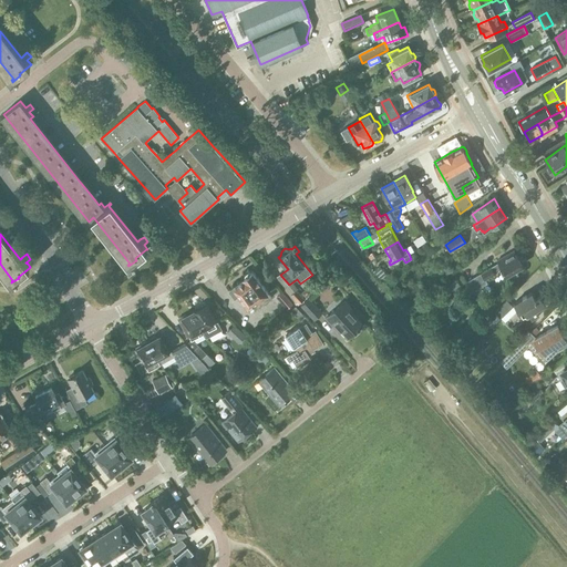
[(494,274),(502,269),(506,276),(509,279),(517,275),(515,270),(523,265),(522,264),(523,263),(519,257),(518,258),(514,250),(497,261),(498,264),(465,284),(471,294),(487,284),(485,280),(495,275),(494,274)]
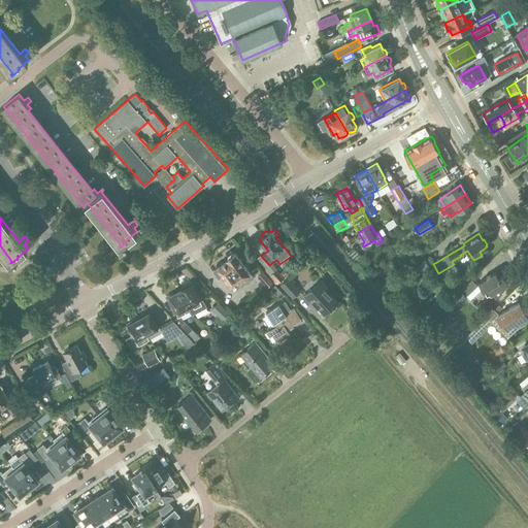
[(218,266),(212,270),(218,277),(224,273),(234,290),(252,277),(235,253),(234,253),(231,252),(227,255),(227,258),(227,259),(217,266),(218,266)]
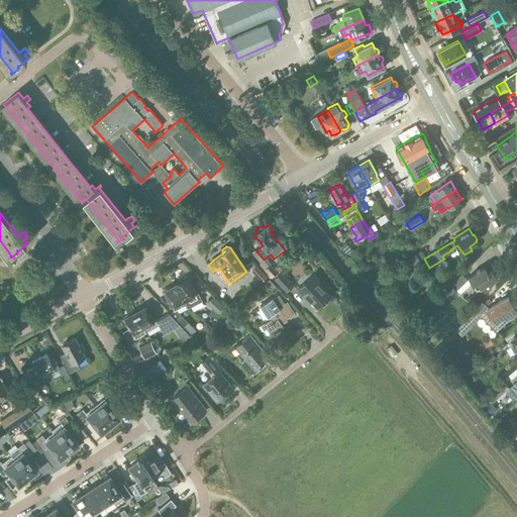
[(408,271),(420,261),(415,254),(403,265),(408,271)]
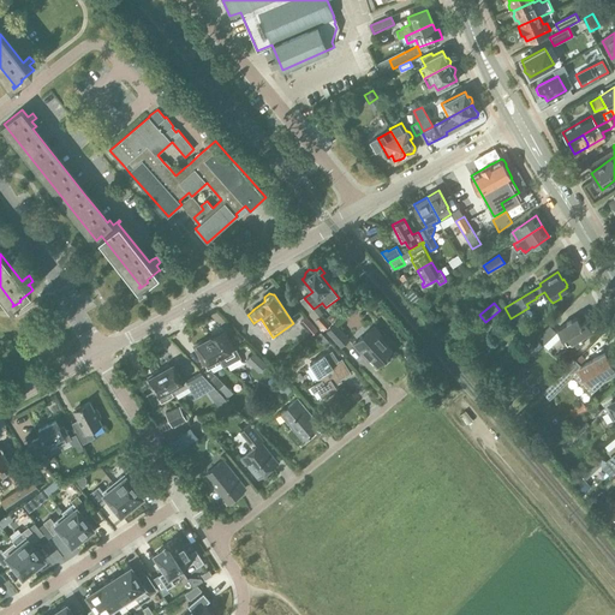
[(334,312),(327,318),(332,323),(339,317),(334,312)]
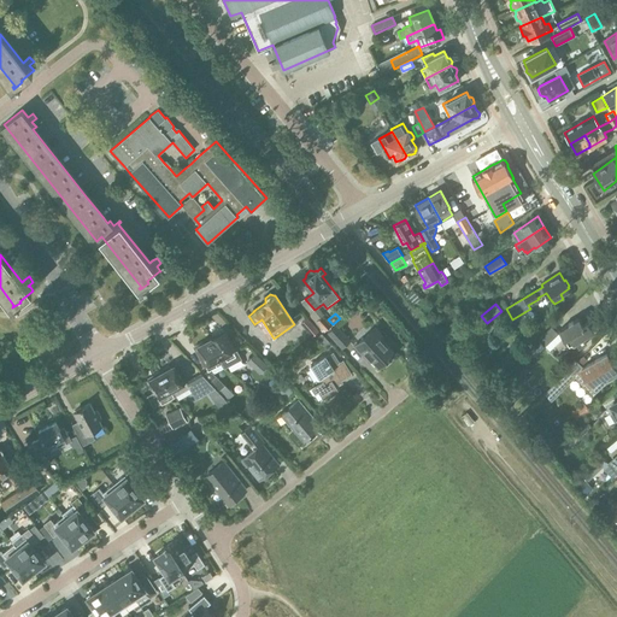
[(323,316),(322,316),(315,324),(323,333),(331,325),(323,316)]
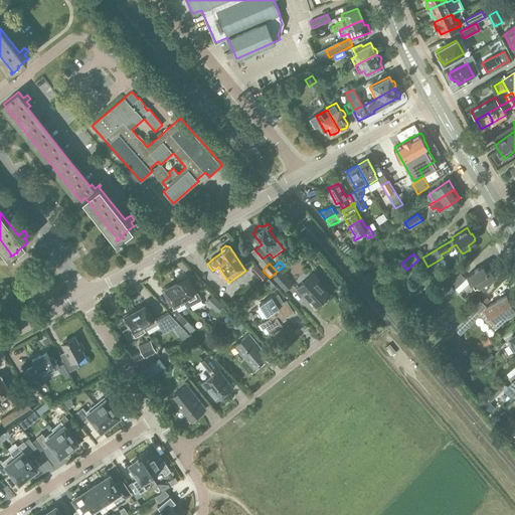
[(256,265),(250,269),(260,279),(265,275),(256,265)]
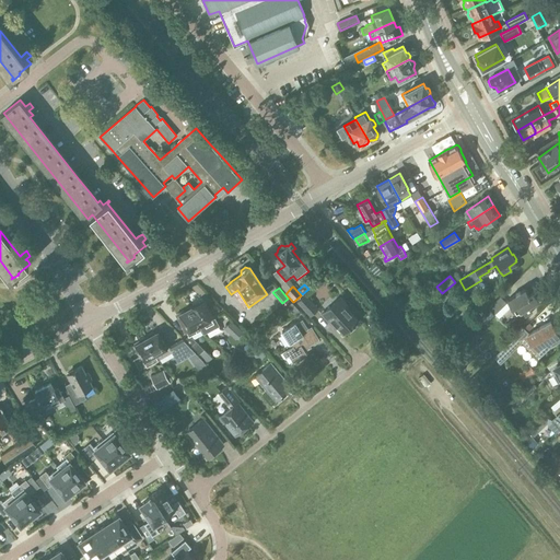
[(525,289),(508,299),(512,306),(515,304),(521,312),(522,311),(525,316),(532,312),(529,306),(539,301),(534,292),(529,294),(525,289)]
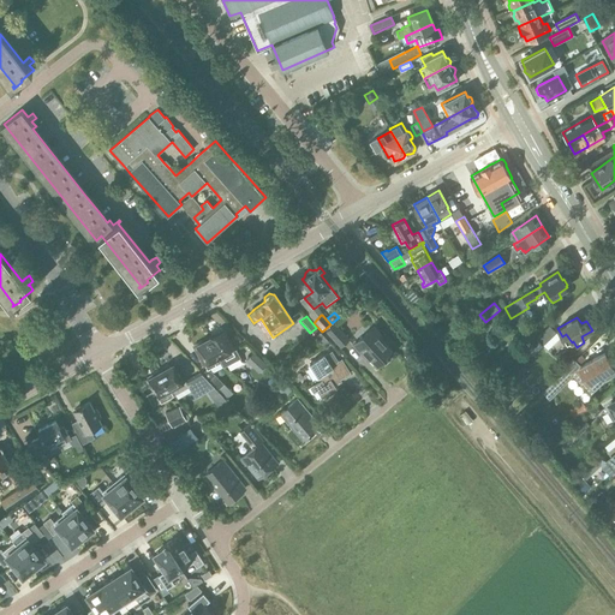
[(487,332),(494,326),(488,320),(481,326),(487,332)]
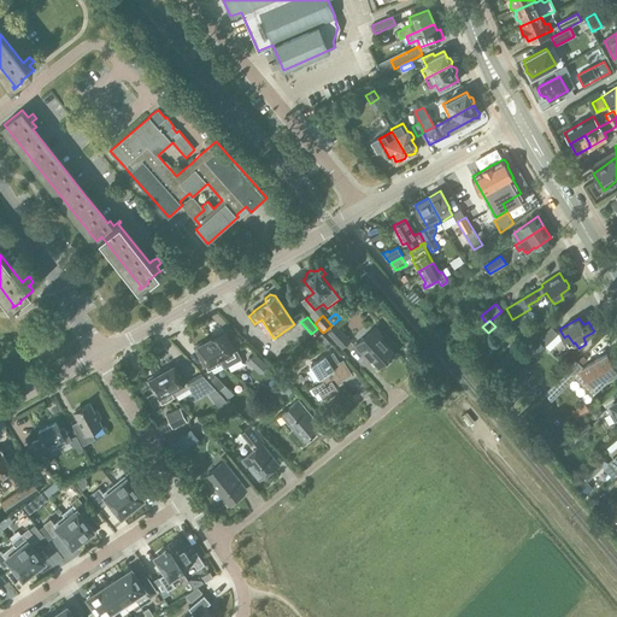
[(342,348),(351,340),(336,324),(328,333),(342,348)]
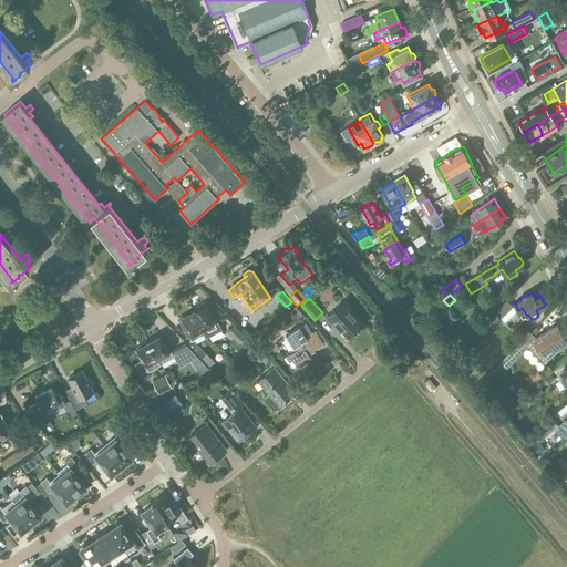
[(358,327),(359,327),(358,326),(361,322),(349,309),(350,307),(343,300),(326,317),(332,325),(334,322),(348,337),(352,332),(353,334),(359,329),(358,327)]
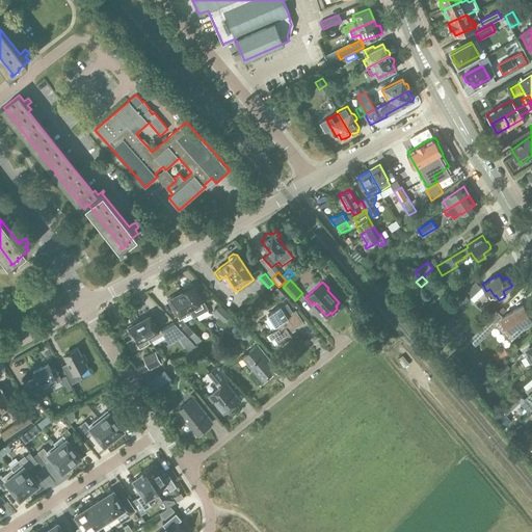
[(460,309),(481,288),(475,282),(454,301),(460,309)]
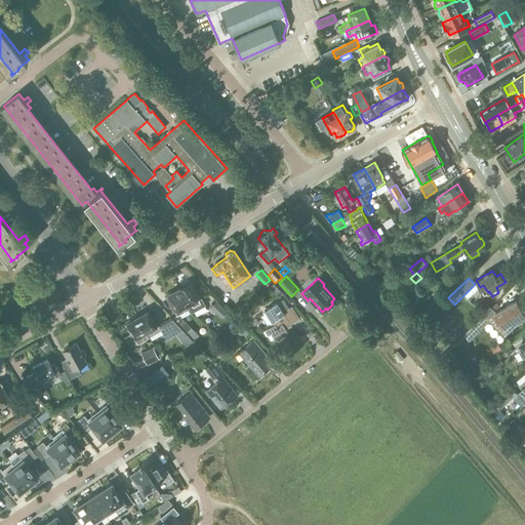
[(177,289),(188,308),(200,301),(190,282),(177,289)]
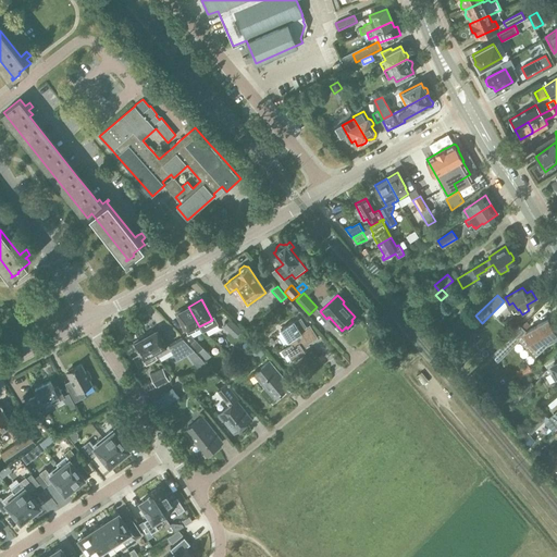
[(199,326),(188,307),(176,313),(187,334),(199,326)]
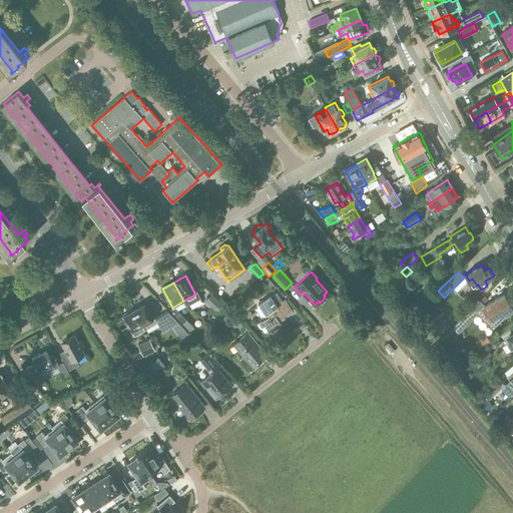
[(270,294),(258,302),(265,314),(266,313),(268,316),(258,323),(262,328),(265,326),(268,331),(281,323),(280,321),(286,317),(284,315),(293,310),(285,299),(282,301),(277,293),(272,297),(270,294)]
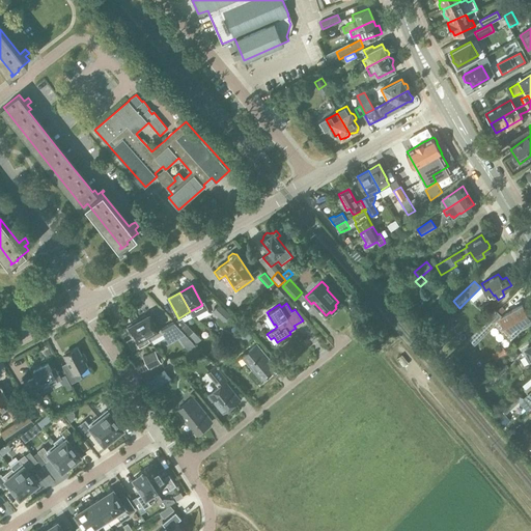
[(219,304),(214,311),(224,320),(229,314),(219,304)]
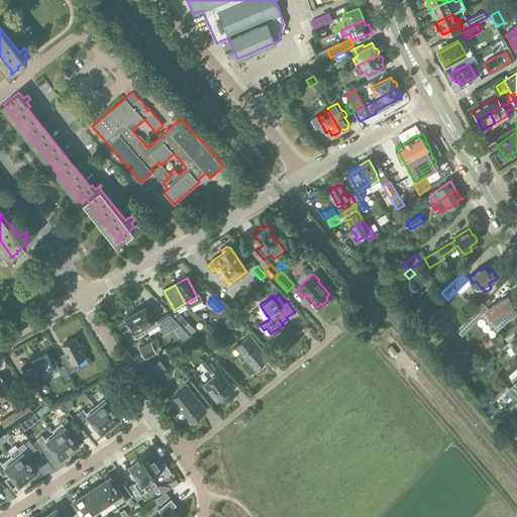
[(497,331),(508,320),(516,315),(516,311),(508,297),(495,304),(489,298),(483,303),(467,319),(460,325),(467,331),(483,316),(497,331)]
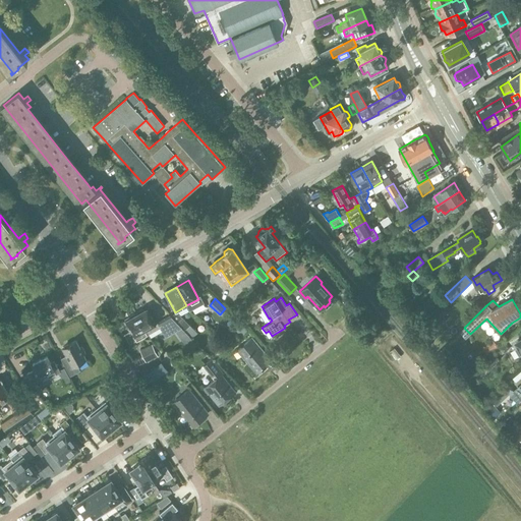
[(181,328),(177,322),(172,314),(159,322),(158,320),(156,321),(149,306),(141,310),(141,309),(135,312),(148,334),(160,327),(165,337),(181,329),(181,328)]
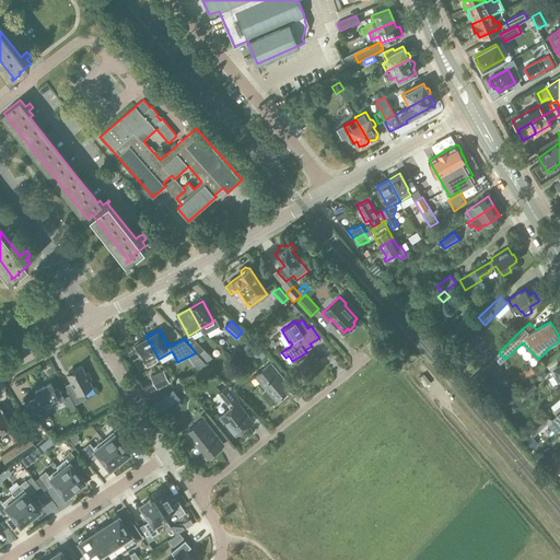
[(159,359),(146,336),(139,339),(140,340),(133,343),(147,365),(159,359)]
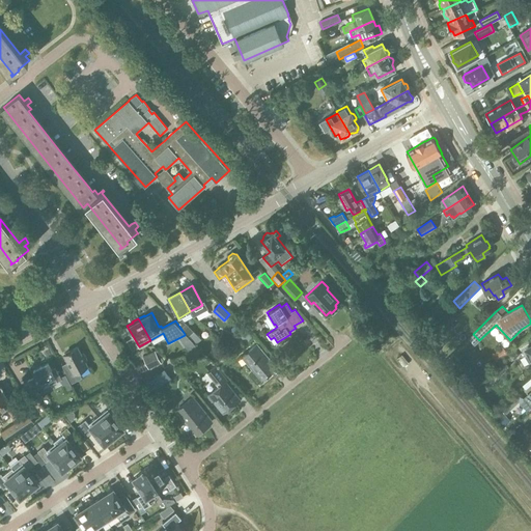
[(180,328),(185,334),(186,333),(188,336),(194,331),(186,323),(180,328)]
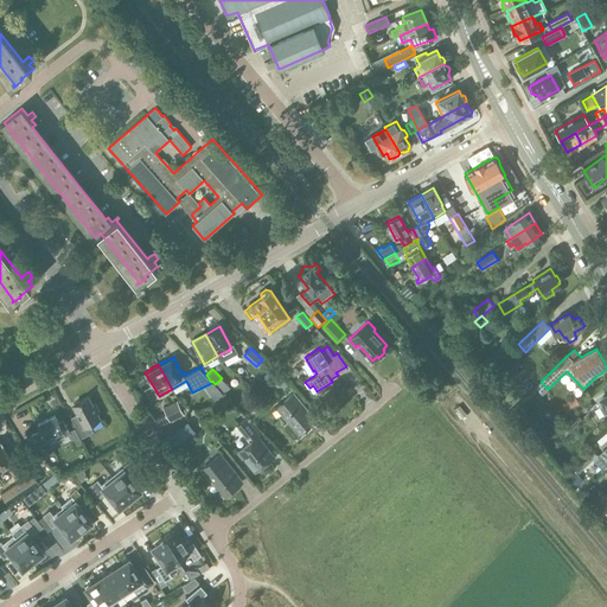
[(288,384),(282,378),(275,385),(282,391),(288,384)]
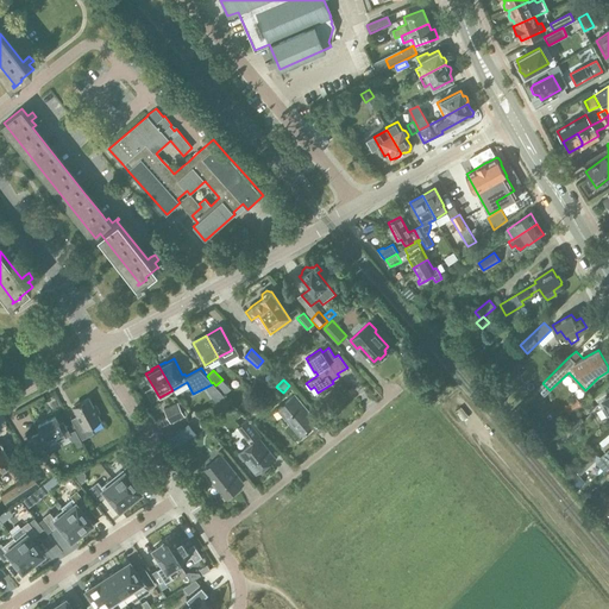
[(294,393),(276,408),(300,435),(301,437),(307,432),(306,431),(311,426),(299,412),(305,406),(294,393)]
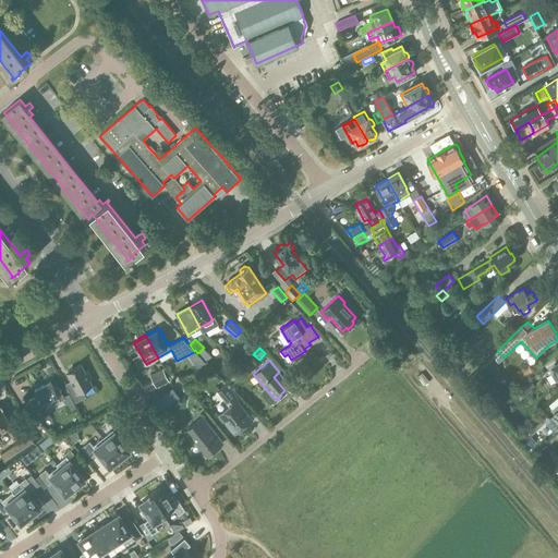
[(75,402),(86,397),(83,390),(93,385),(89,378),(91,377),(87,371),(85,372),(81,364),(67,372),(73,384),(67,387),(75,402)]
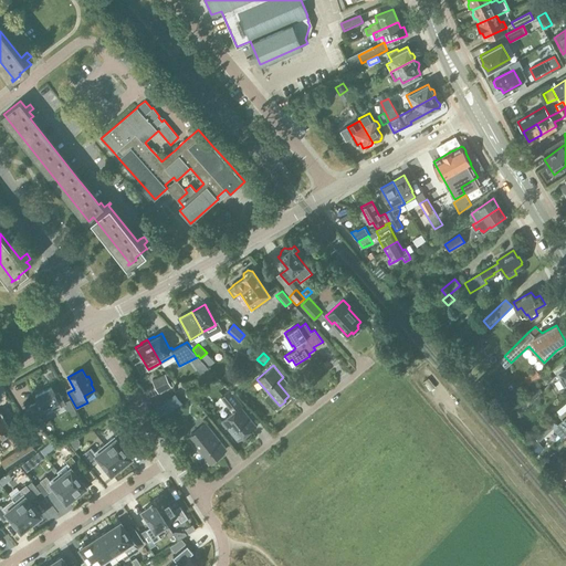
[(555,376),(549,370),(543,378),(547,384),(555,376)]
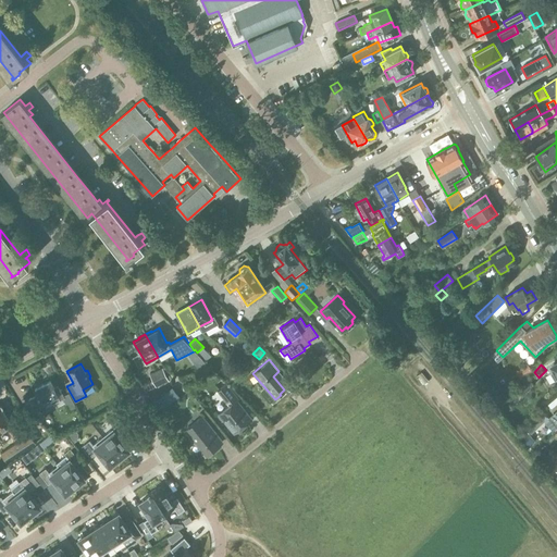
[(149,373),(156,386),(168,381),(162,368),(149,373)]
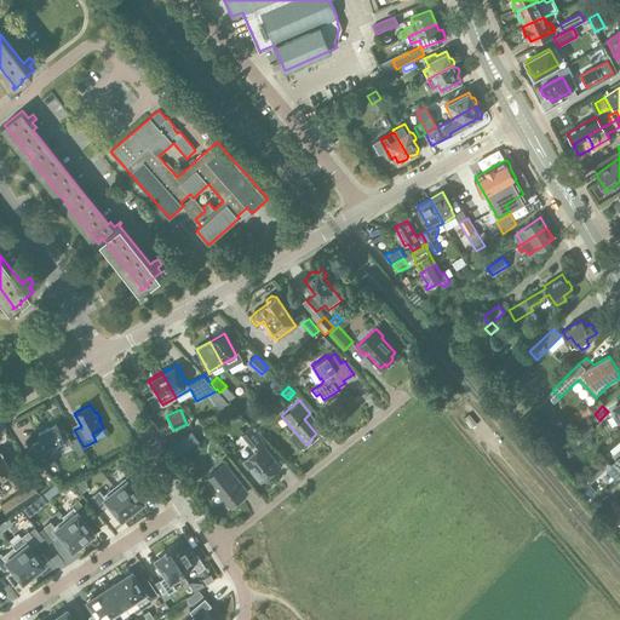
[(583,438),(593,426),(587,420),(577,432),(583,438)]
